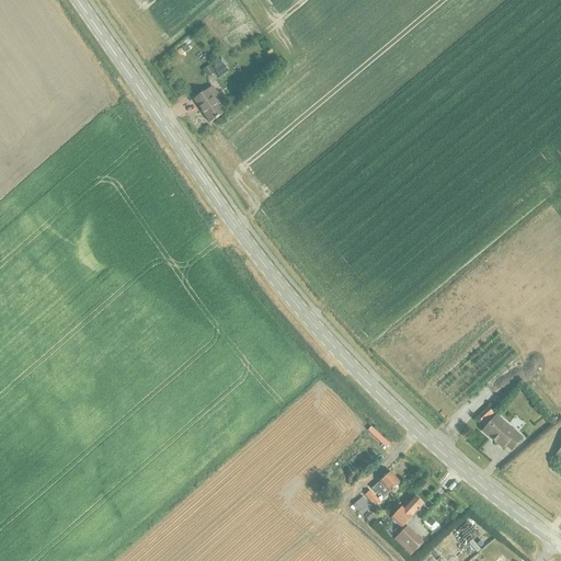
[(192,37),(182,45),(187,53),(197,46),(192,37)]
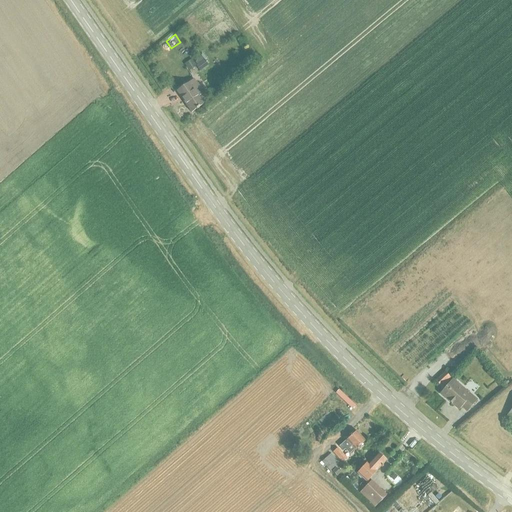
[(197,64),(196,65),(201,71),(209,64),(204,59),(202,56),(195,61),(197,64)]
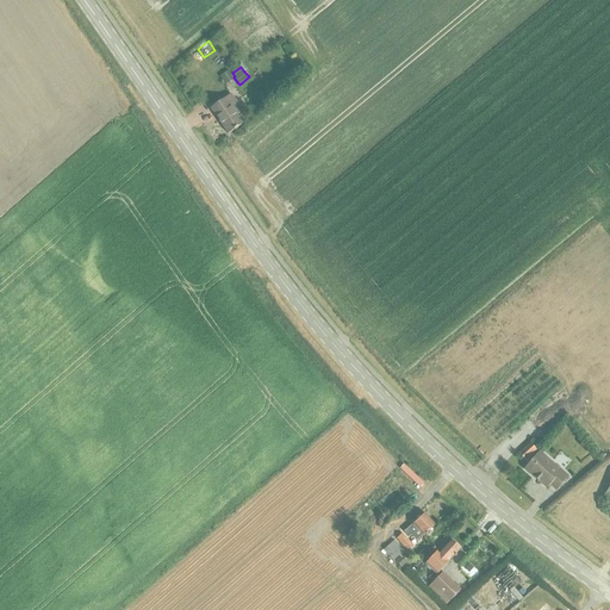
[(211,109),(229,135),(243,125),(236,116),(242,111),(231,94),(211,109)]
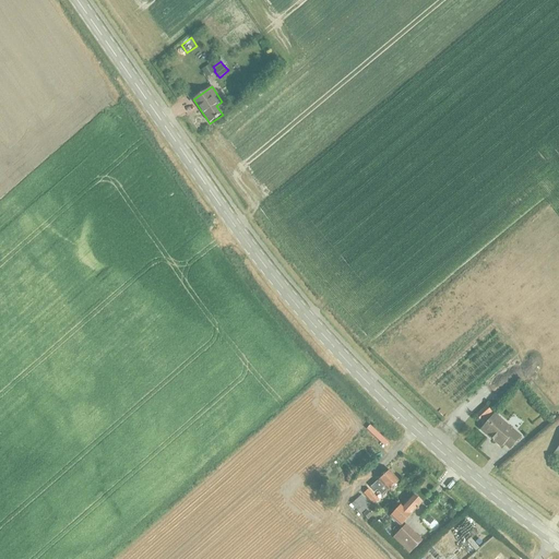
[(475,416),(482,423),(491,413),(486,406),(475,416)]
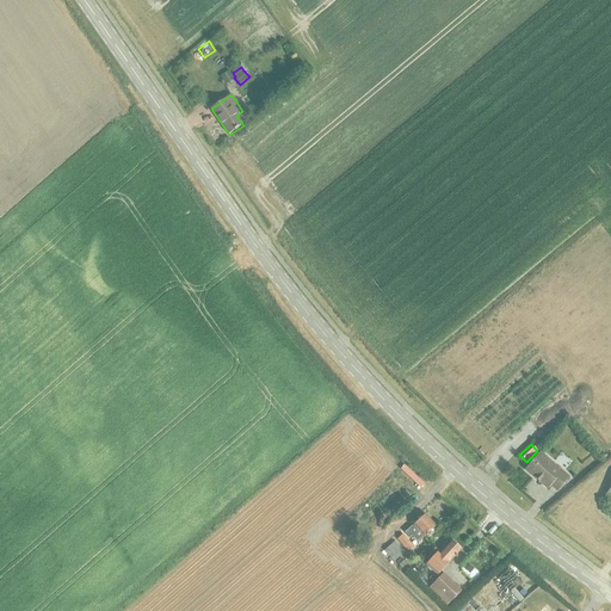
[(538,455),(525,470),(548,489),(551,486),(557,492),(569,477),(563,471),(559,468),(556,470),(538,455)]
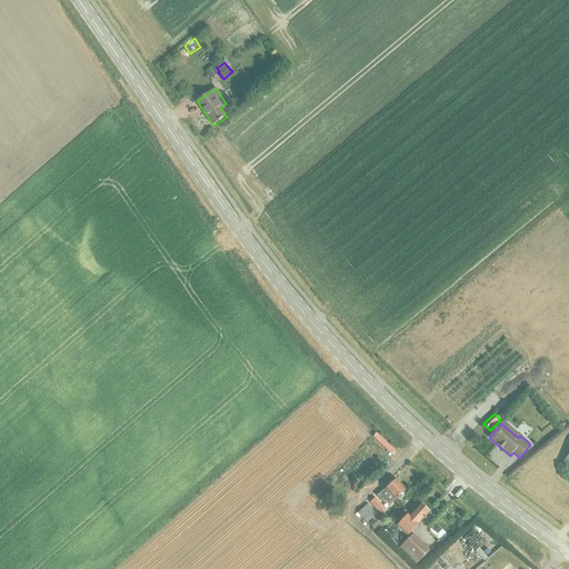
[(379,431),(375,436),(395,455),(399,450),(379,431)]
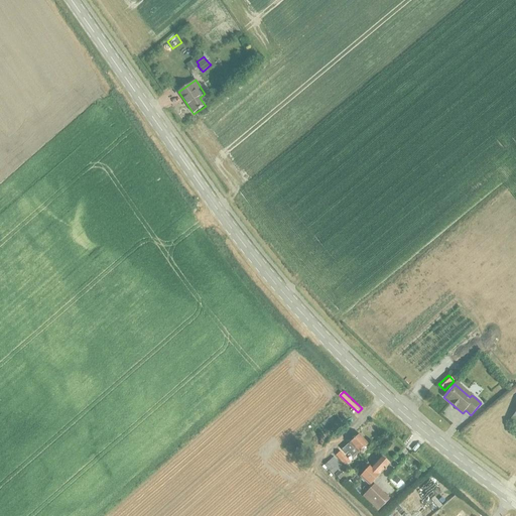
[(358,454),(368,444),(359,434),(342,450),(345,455),(348,453),(352,458),(358,453),(358,454)]
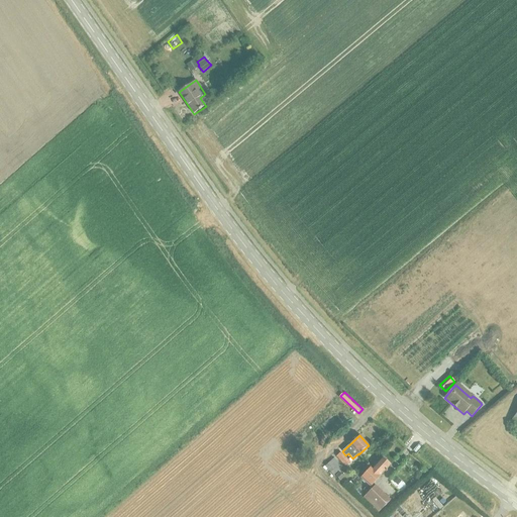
[(335,456),(344,466),(349,462),(340,452),(335,456)]
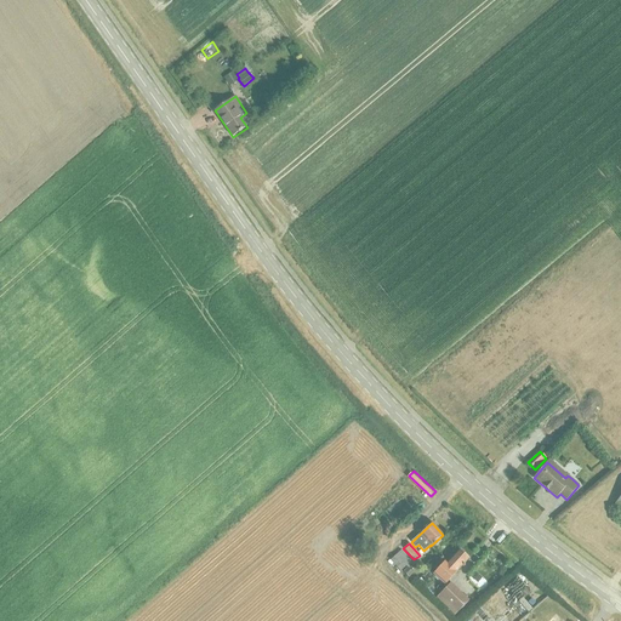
[(445,562),(433,575),(445,585),(456,573),(462,565),(463,567),(465,565),(463,565),(468,559),(459,550),(446,563),(445,562)]
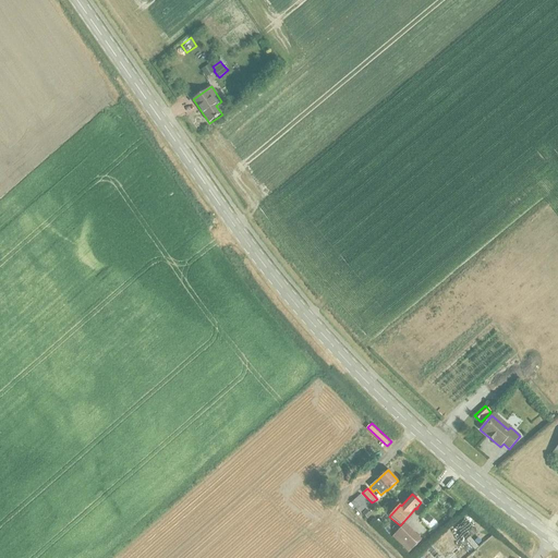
[(420,541),(404,524),(392,536),(408,553),(420,541)]
